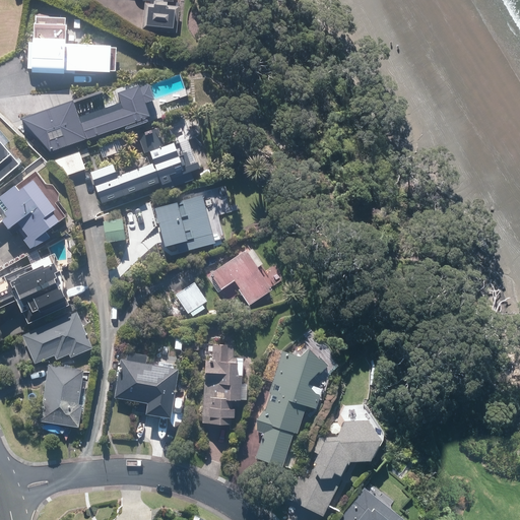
[(171,7),(171,0),(140,0),(141,1),(147,2),(147,4),(143,4),(141,29),(175,34),(178,7),(171,7)]
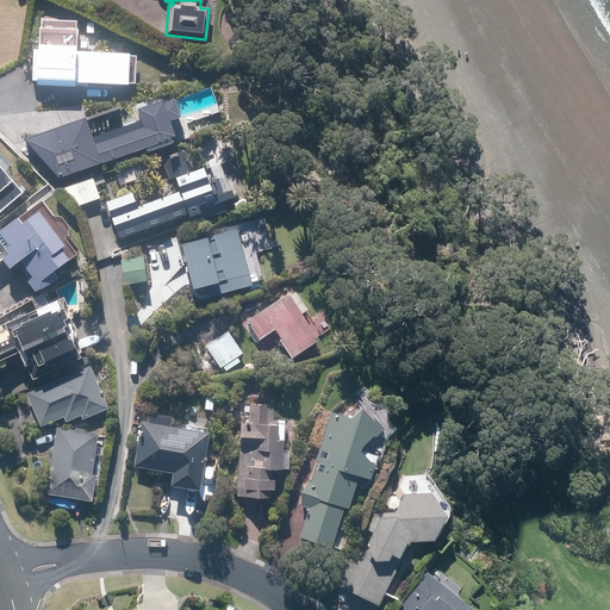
[(60,81),(60,82),(87,83),(88,81),(135,83),(136,56),(75,54),(78,22),(43,19),(42,50),(35,50),(32,81),(60,81)]
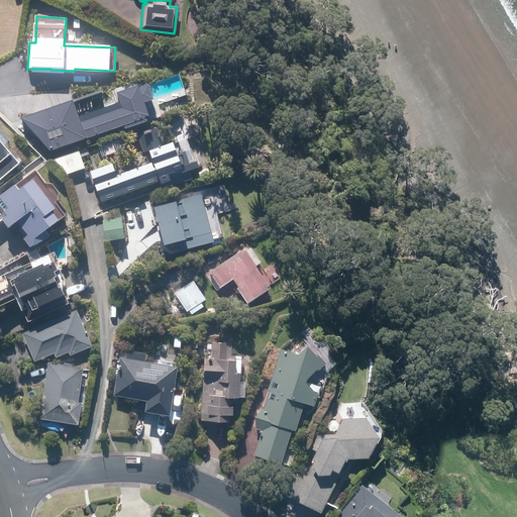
[(131,92),(41,124),(50,149),(140,117),(131,92)]
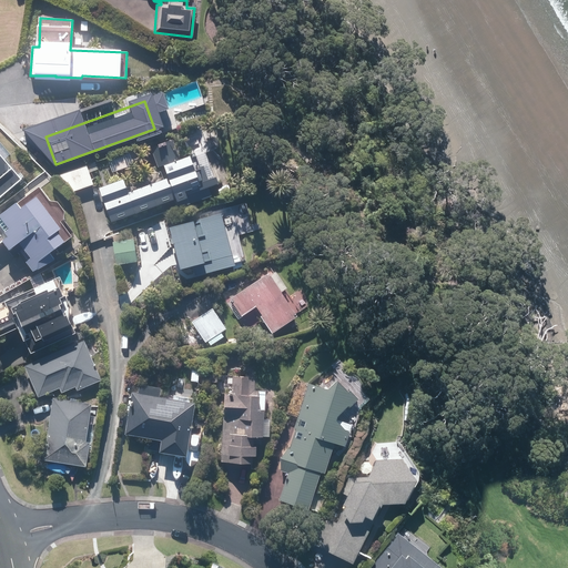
[(205,195),(202,186),(211,183),(210,179),(193,184),(183,158),(176,160),(170,139),(149,146),(156,168),(162,165),(166,179),(124,194),(119,180),(97,188),(108,219),(110,217),(111,220),(173,198),(174,201),(173,201),(175,209),(186,204),(186,202),(205,195)]
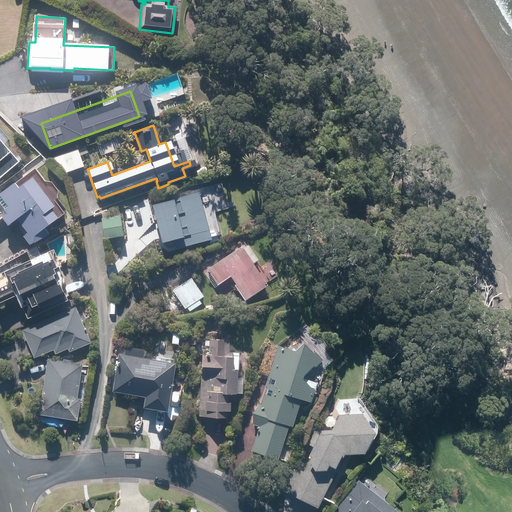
[(0,174),(15,162),(1,144),(6,140),(0,132),(0,174)]
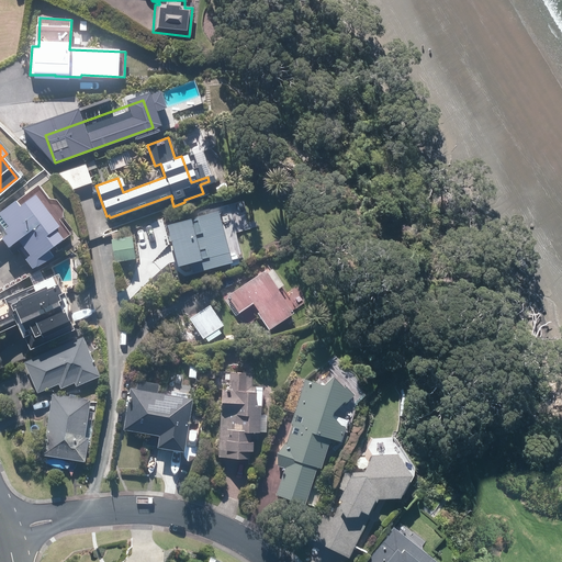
[(126,152),(116,154),(119,161),(128,159),(126,152)]
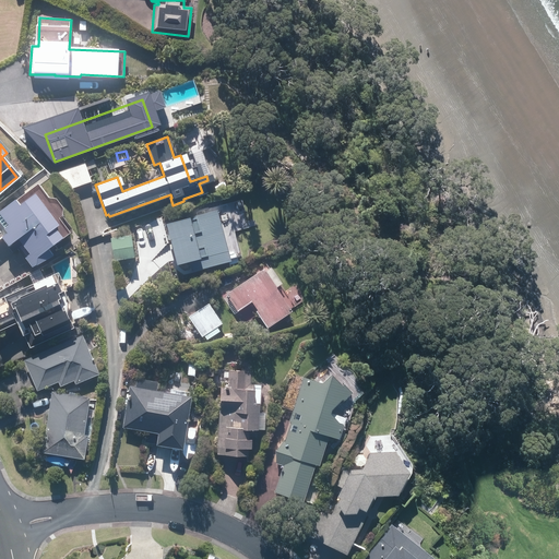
[(83,163),(59,171),(67,190),(90,182),(83,163)]
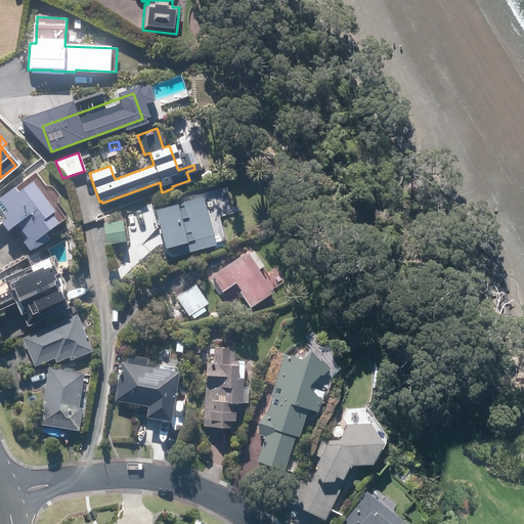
[(18,229),(20,232),(18,233),(24,239),(22,242),(29,250),(44,236),(42,234),(56,222),(49,214),(53,211),(29,182),(16,193),(11,187),(0,197),(0,224),(10,236),(18,229)]
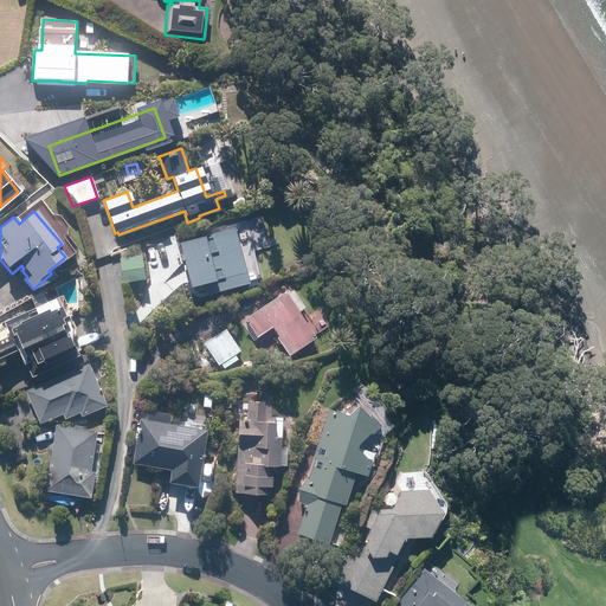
[(234,230),(178,244),(188,288),(204,284),(206,294),(247,284),(234,230)]
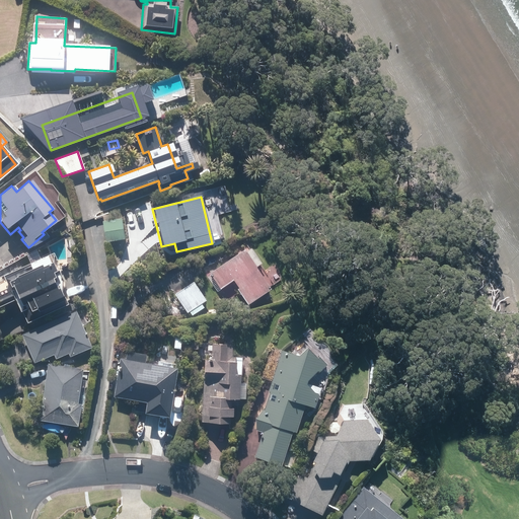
[(120,219),(101,222),(104,242),(123,240),(120,219)]
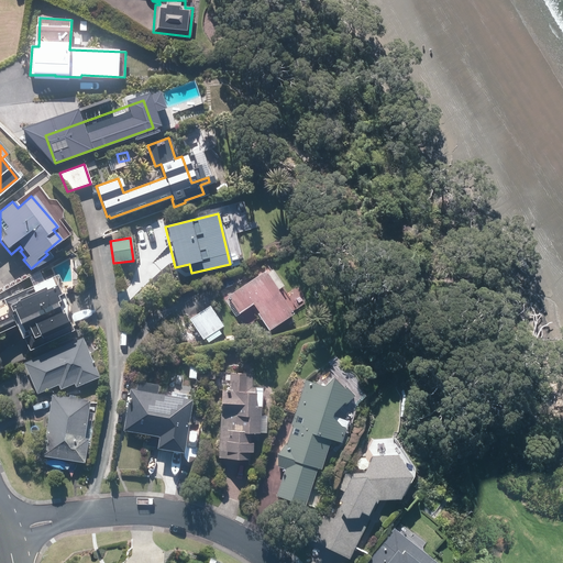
[(257,310),(256,311),(267,328),(291,310),(275,287),(282,282),(271,266),(265,271),(263,268),(223,296),(235,312),(251,301),(257,310)]
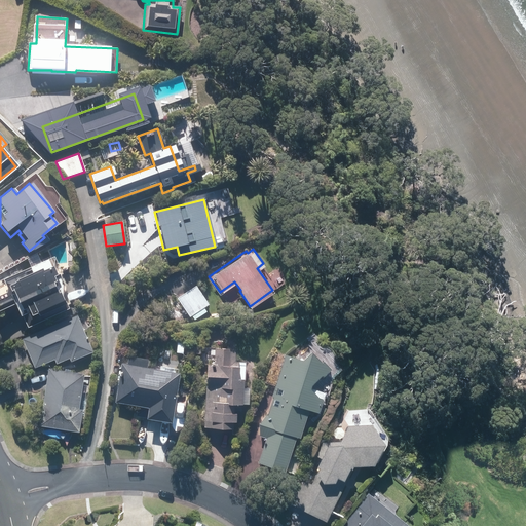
[(4,293),(0,294),(0,309),(12,304),(17,316),(20,314),(26,327),(67,308),(66,305),(69,304),(64,294),(65,288),(58,272),(53,274),(49,266),(40,270),(38,268),(31,272),(29,267),(1,279),(5,288),(4,293)]
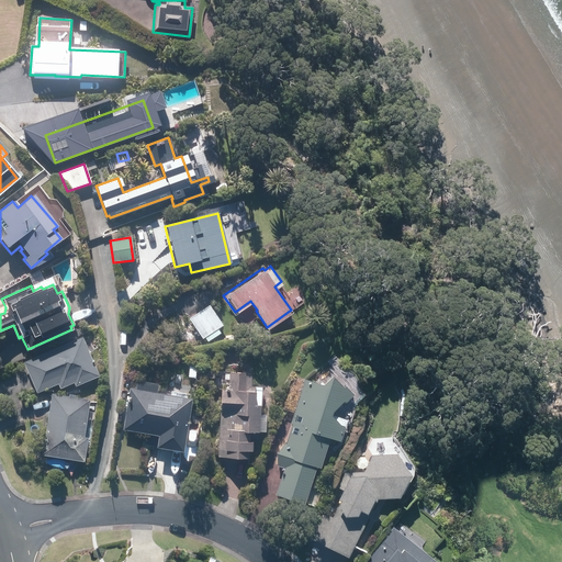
[(208,303),(189,316),(202,337),(203,336),(206,340),(220,332),(216,326),(222,323),(208,303)]
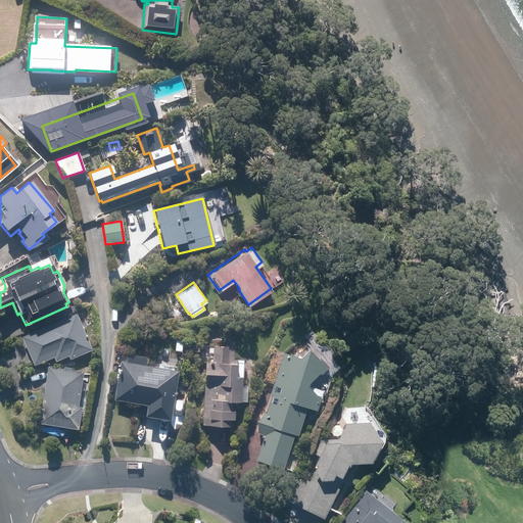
[(76,314),(20,337),(33,366),(53,358),(54,362),(67,355),(69,360),(90,350),(76,314)]
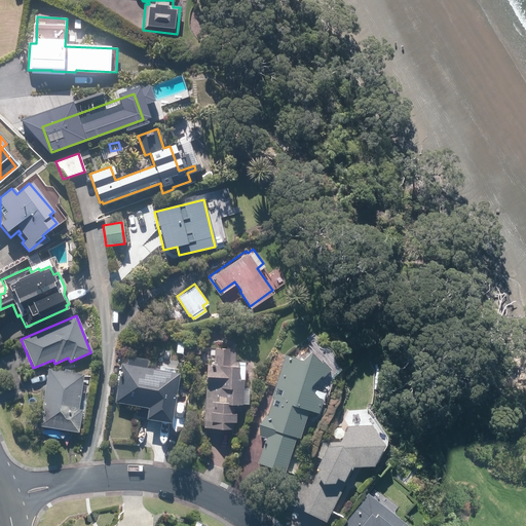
[(233,359),(233,345),(214,344),(212,362),(207,362),(202,424),(231,426),(231,417),(233,417),(234,408),(232,408),(232,401),(240,401),(240,399),(248,399),(248,385),(241,384),(243,360),(233,359)]
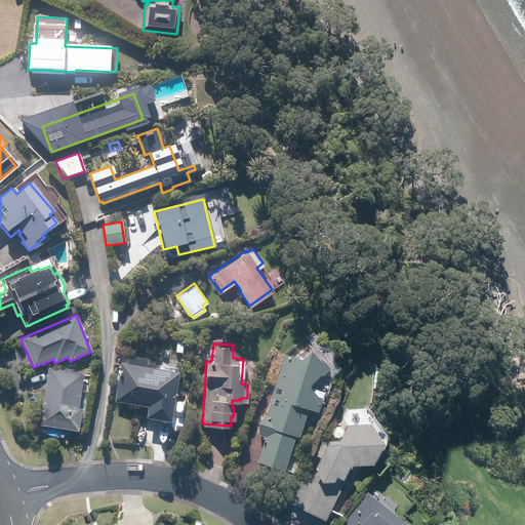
[(257,459),(271,463),(269,472),(281,475),(292,434),(298,436),(307,406),(317,409),(322,391),(310,387),(308,384),(309,380),(321,371),(322,373),(328,367),(321,357),(318,360),(308,347),(299,357),(283,352),(271,394),(272,395),(267,413),(263,412),(257,433),(265,435),(257,459)]
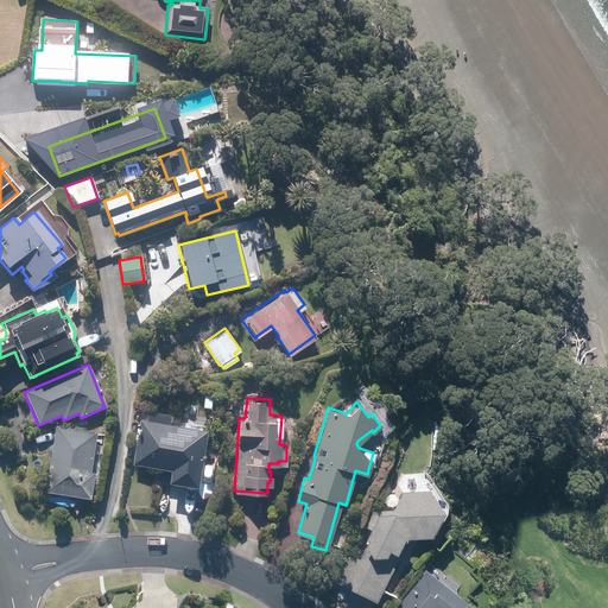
[(202,431),(166,425),(168,417),(147,413),(145,423),(139,422),(132,466),(159,470),(157,482),(165,483),(164,485),(175,487),(194,489),(202,431)]
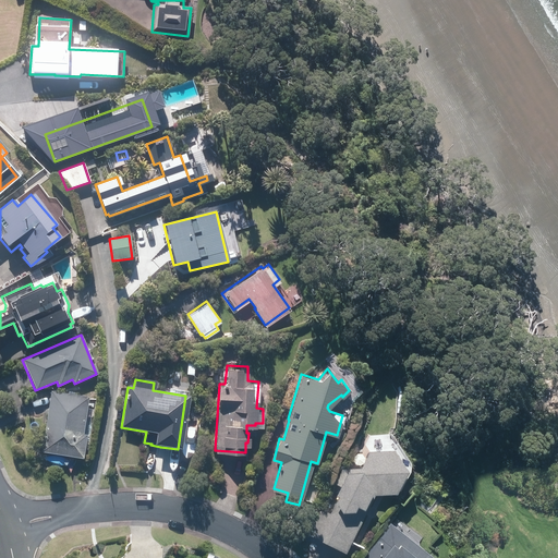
[(50,391),(41,451),(82,459),(86,435),(82,434),(87,398),(50,391)]
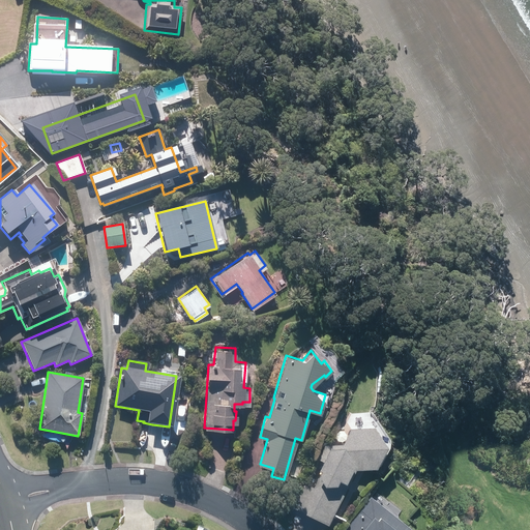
[(317,458),(320,459),(316,466),(319,467),(316,472),(318,473),(303,501),(323,511),(334,507),(354,467),(375,466),(384,442),(373,425),(351,427),(342,442),(324,443),(317,458)]
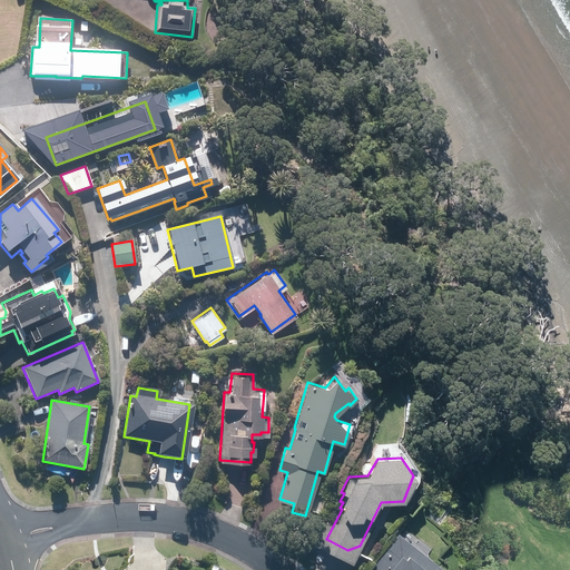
[(445,569),(399,533),(369,569),(445,569)]
